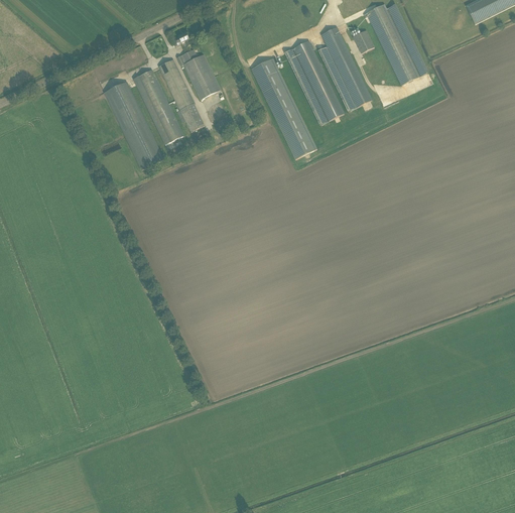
[(474,23),(514,2),(514,0),(473,0),(465,4),(474,23)]
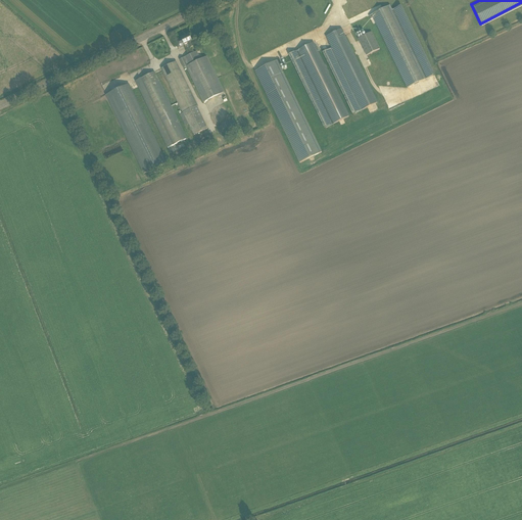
[(372,16),(406,85),(406,86),(425,77),(433,73),(434,72),(433,72),(400,3),(392,7),(392,6),(391,7),(389,3),(368,13),(370,17),(372,16)]
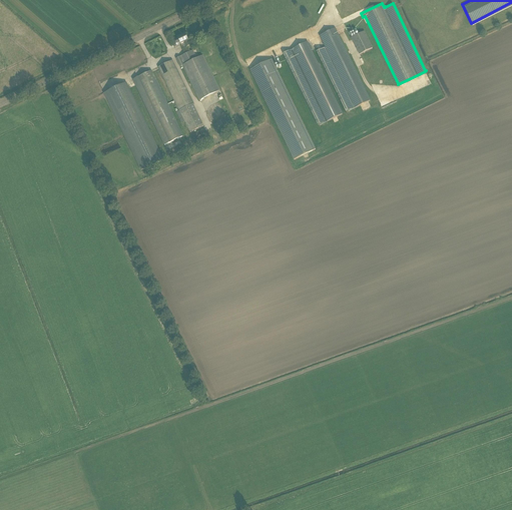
[(324,45),(315,49),(345,110),(370,98),(335,25),(319,33),(324,45)]
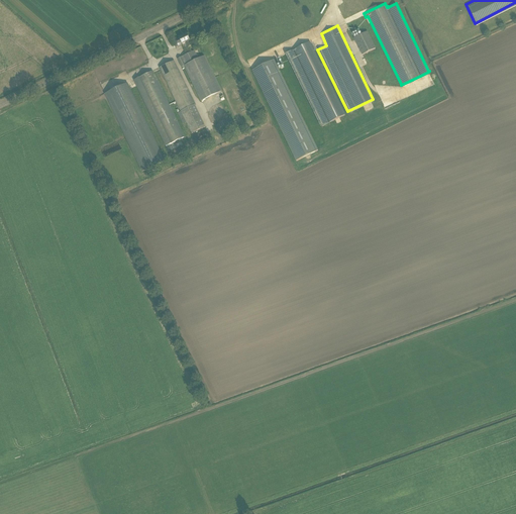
[(360,53),(375,45),(367,29),(352,35),(360,53)]
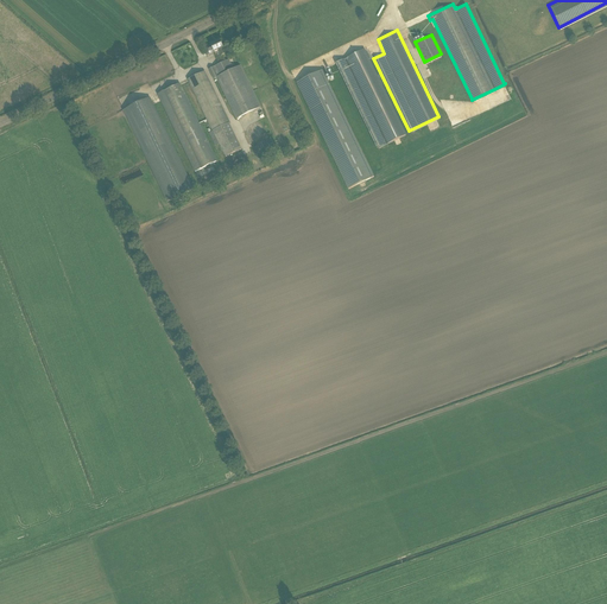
[(222,45),(219,38),(203,45),(206,48),(204,49),(206,52),(217,48),(220,52),(225,51),(221,45),(222,45)]
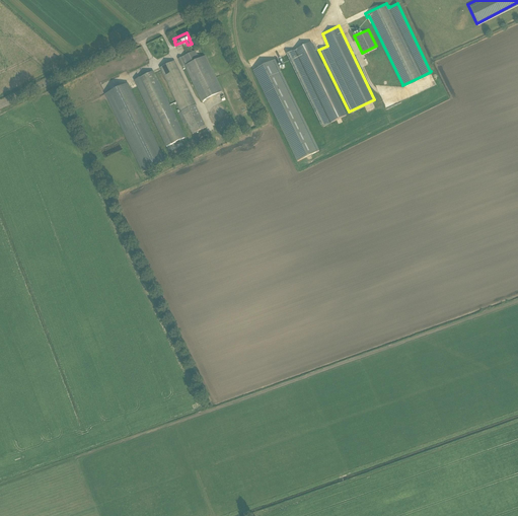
[(346,113),(310,40),(285,52),(320,125),(346,113)]
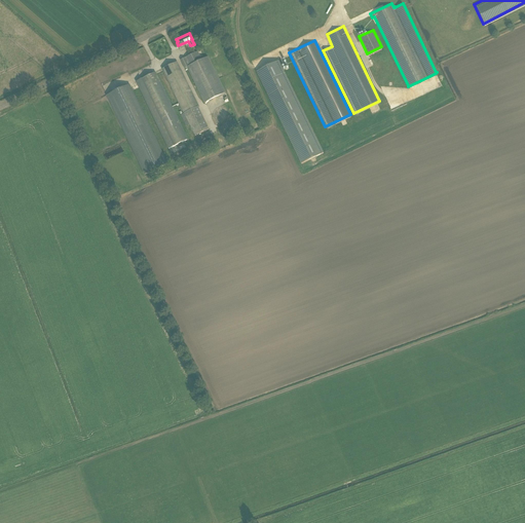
[(186,65),(201,98),(203,101),(225,90),(219,78),(218,76),(208,54),(201,58),(197,49),(179,58),(183,66),(184,66),(186,65)]
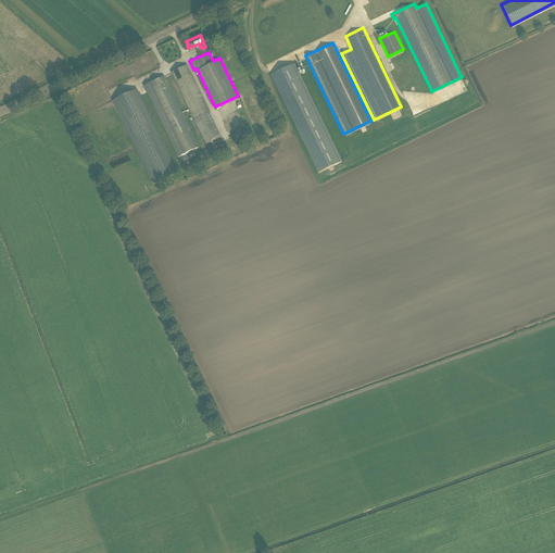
[(299,65),(297,60),(293,62),(269,73),(317,171),(341,159),(297,66),(299,65)]
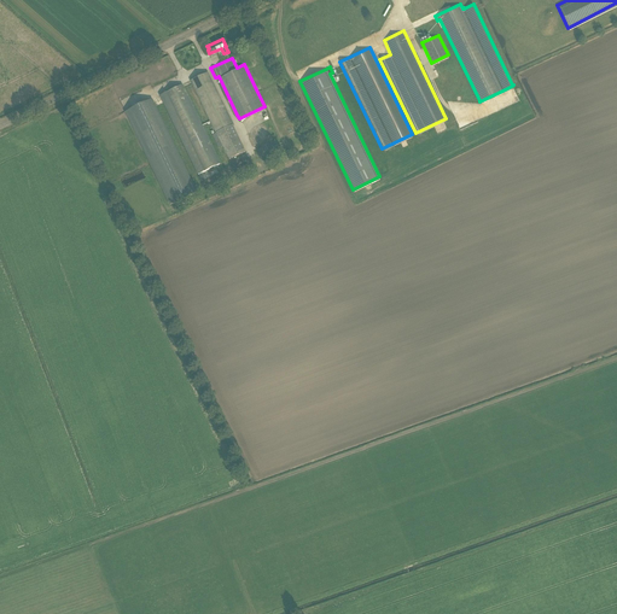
[(228,157),(244,148),(232,122),(233,122),(207,69),(190,79),(214,130),(215,130),(228,157)]
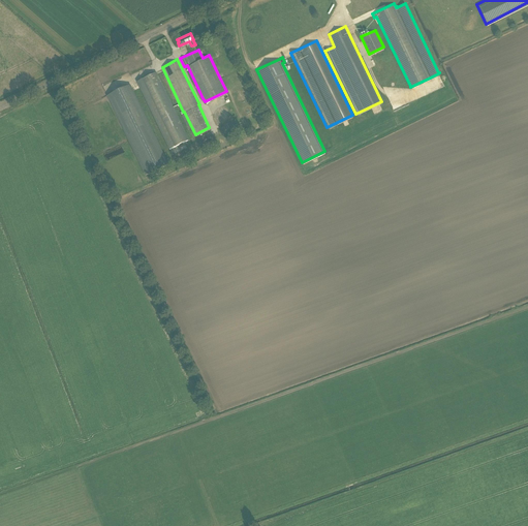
[(155,70),(141,78),(136,80),(168,148),(188,137),(155,70)]
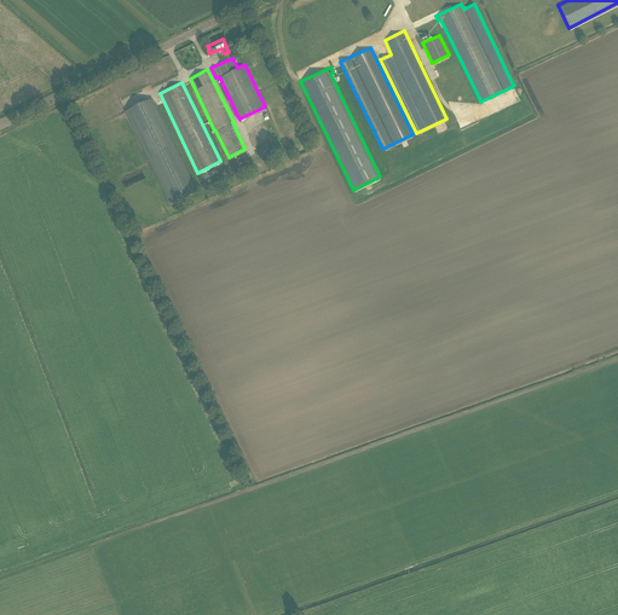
[(125,110),(132,126),(169,203),(196,190),(151,97),(125,110)]
